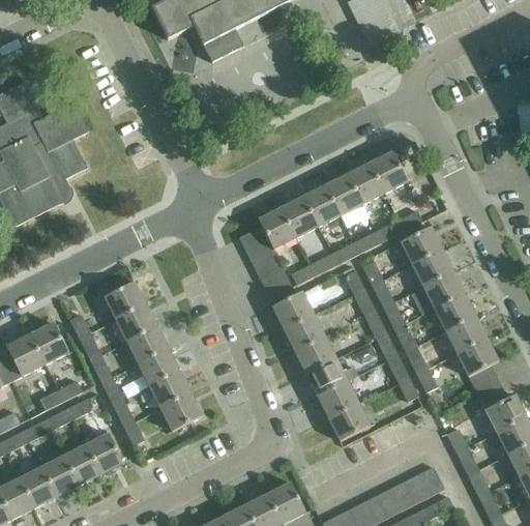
[(163,0),(151,6),(168,38),(194,25),(211,62),(243,46),(235,28),(290,0),(163,0)]
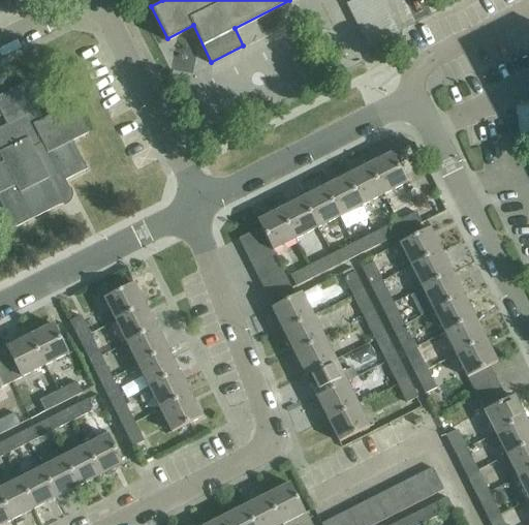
[(352,0),(372,44),(403,30),(390,0),(352,0)]
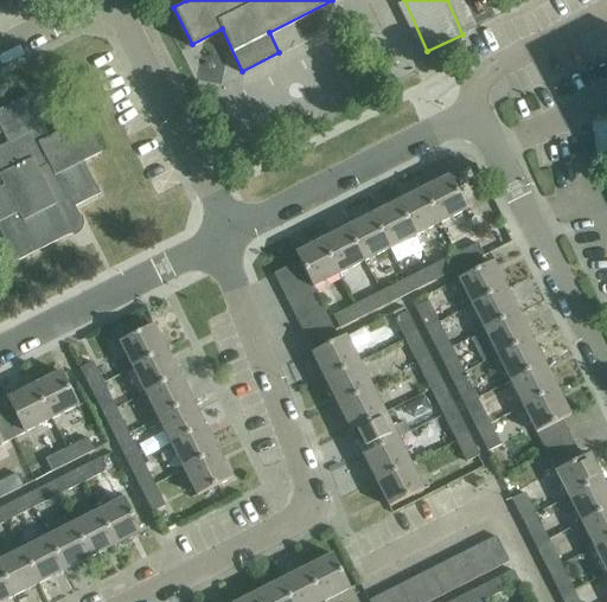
[(0,236),(0,241),(11,262),(71,231),(66,222),(78,215),(80,217),(81,216),(75,204),(100,191),(83,159),(101,149),(84,116),(49,134),(44,123),(45,122),(30,91),(0,106),(0,125),(7,140),(0,142),(0,229),(2,235),(0,236)]
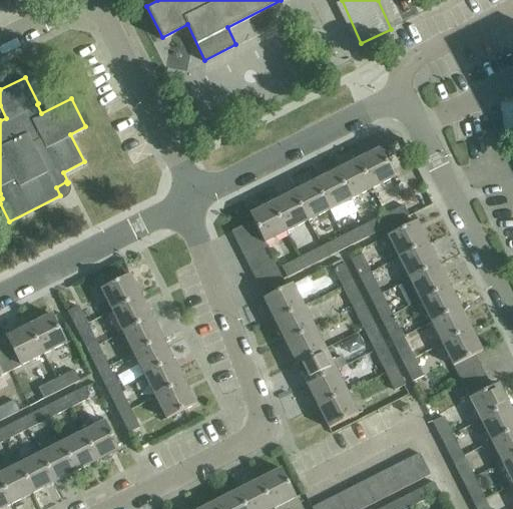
[(380,146),(357,157),(371,186),(394,174),(380,146)]
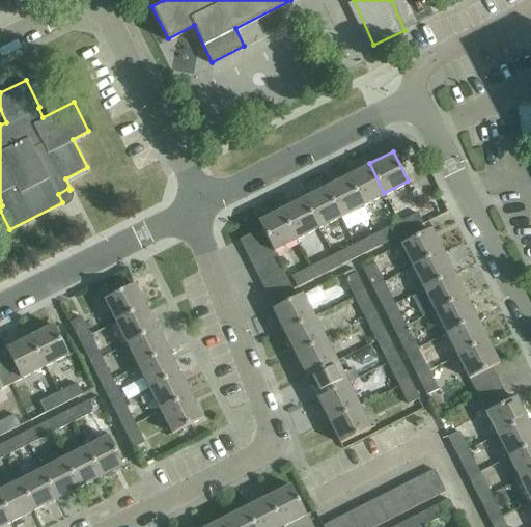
[(369,163),(346,174),(362,204),(384,193),(369,163)]
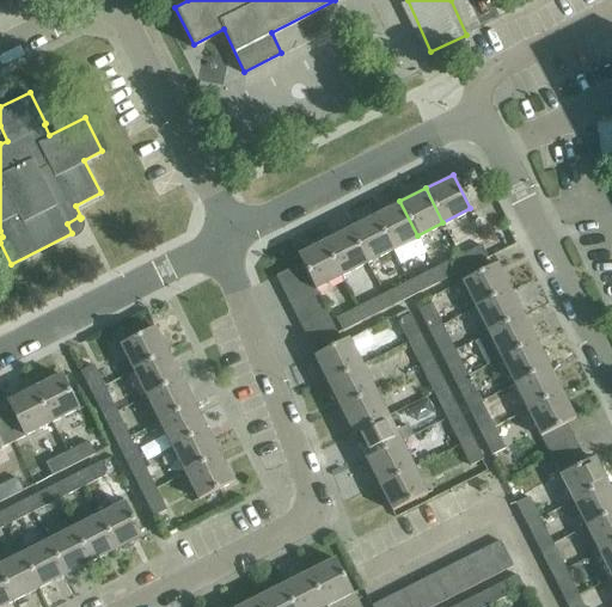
[(399,201),(375,213),(392,247),(417,235),(399,201)]
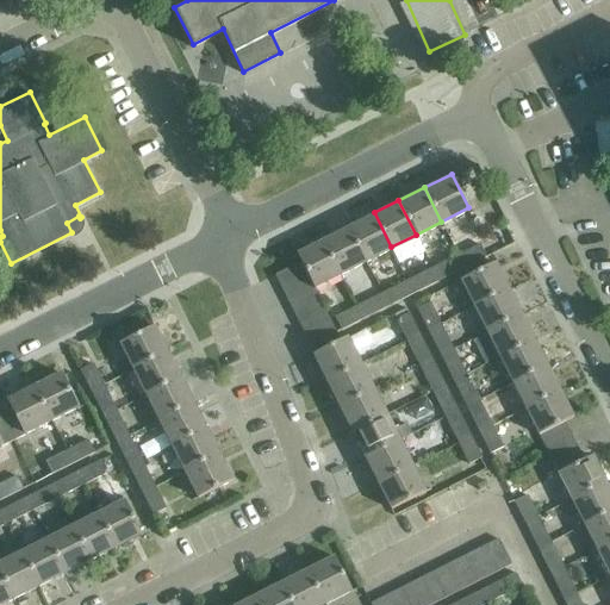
[(374,212),(349,225),(366,260),(391,247),(374,212)]
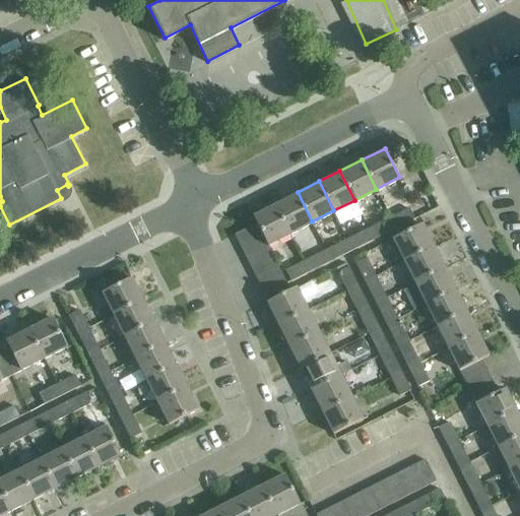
[(298,192),(275,203),(289,233),(312,221),(298,192)]
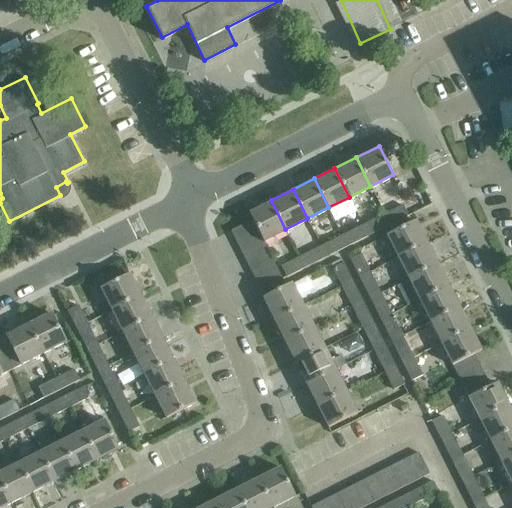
[(249,212),(252,218),(258,229),(263,240),(285,229),(271,200),(249,212)]
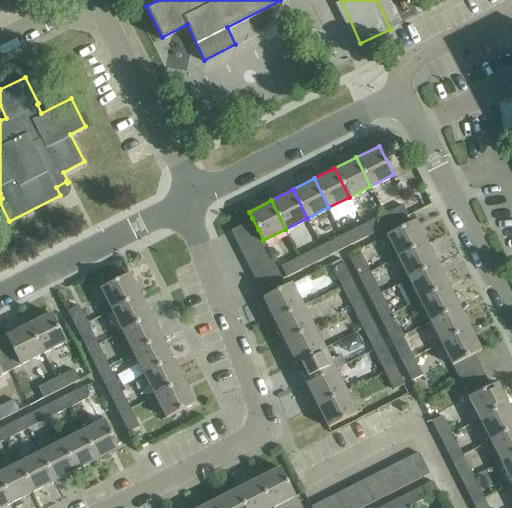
[(401,202),(383,211),(389,222),(407,213),(401,202)]
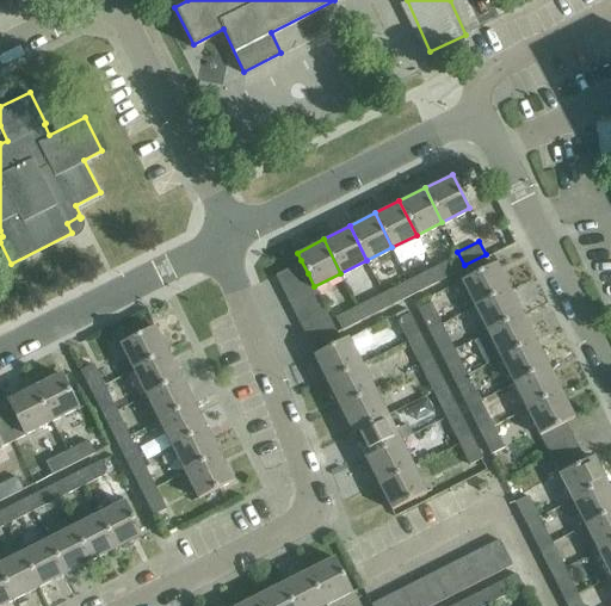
[(464,265),(457,252),(438,263),(444,274),(464,265)]
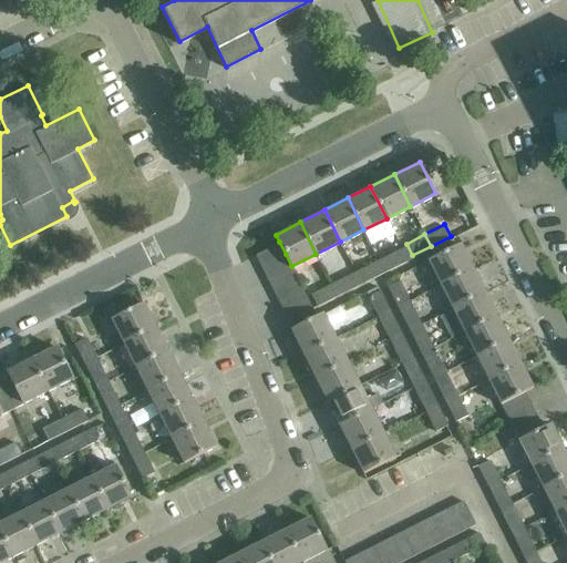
[(286,254),(279,242),(256,254),(263,266),(286,254)]
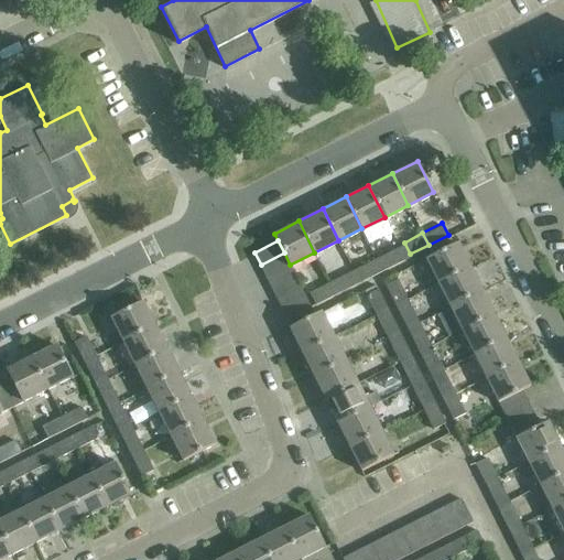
[(425,257),(437,282),(470,266),(457,241),(425,257)]
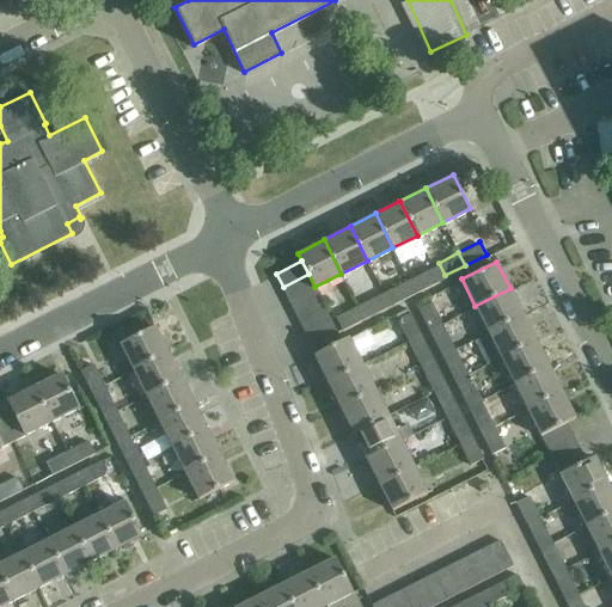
[(430,268),(409,279),(415,292),(438,280),(430,268)]
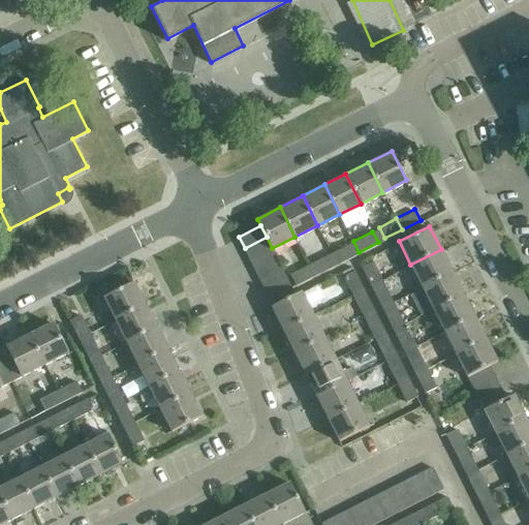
[(245,248),(250,259),(272,249),(272,248),(267,237),(245,248)]
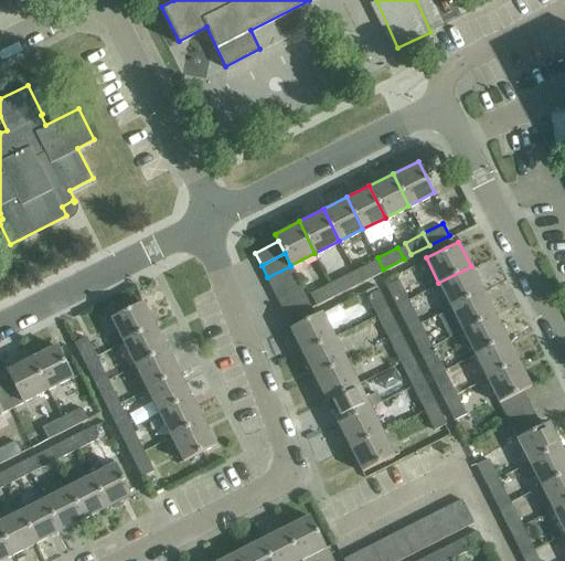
[(383,270),(377,257),(363,265),(369,276),(383,270)]
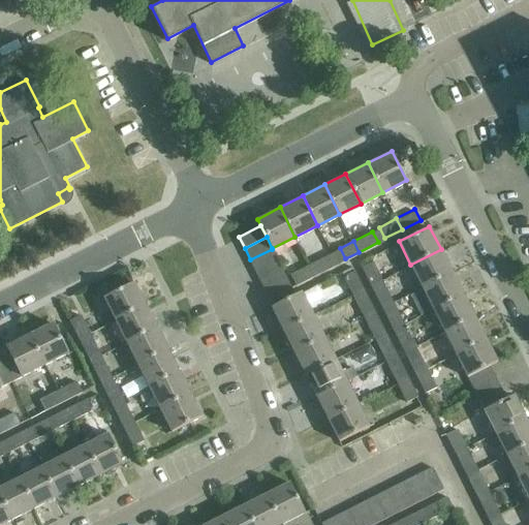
[(250,259),(256,271),(278,259),(272,249),(250,259)]
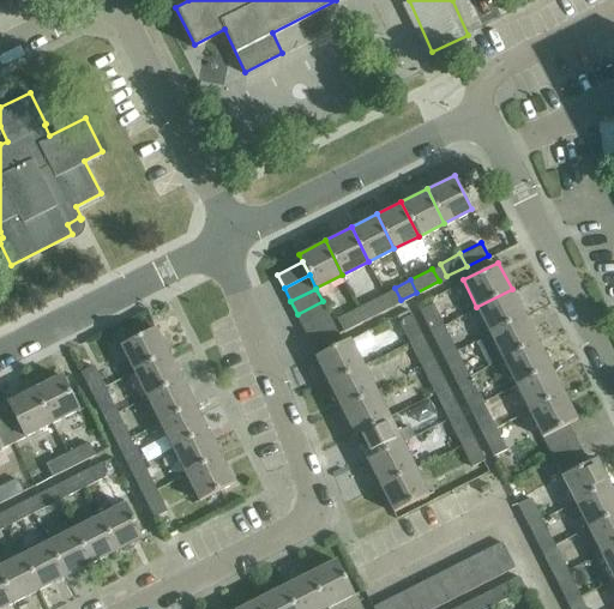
[(476,307),(489,332),(524,314),(512,289),(476,307)]
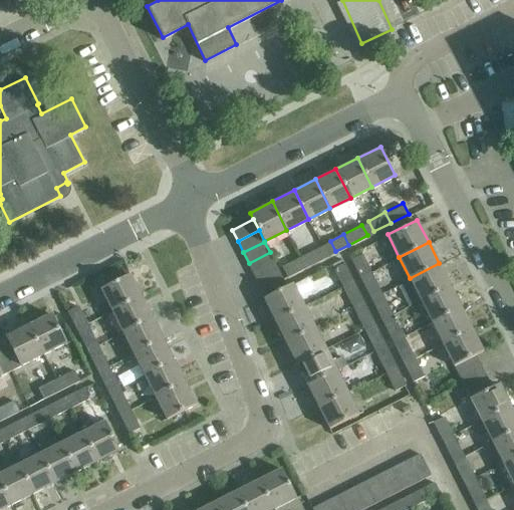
[(321,245),(300,256),(305,267),(327,256),(321,245)]
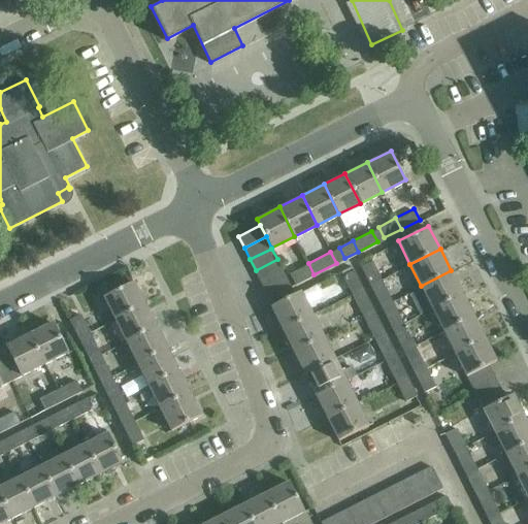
[(277,259),(256,270),(261,282),(283,270),(277,259)]
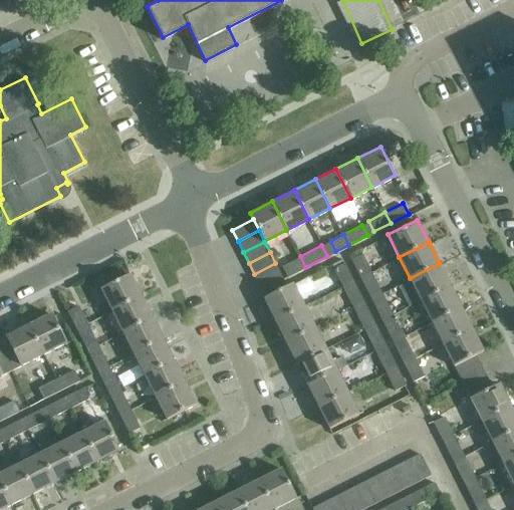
[(351,257),(360,276),(371,270),(362,252),(351,257)]
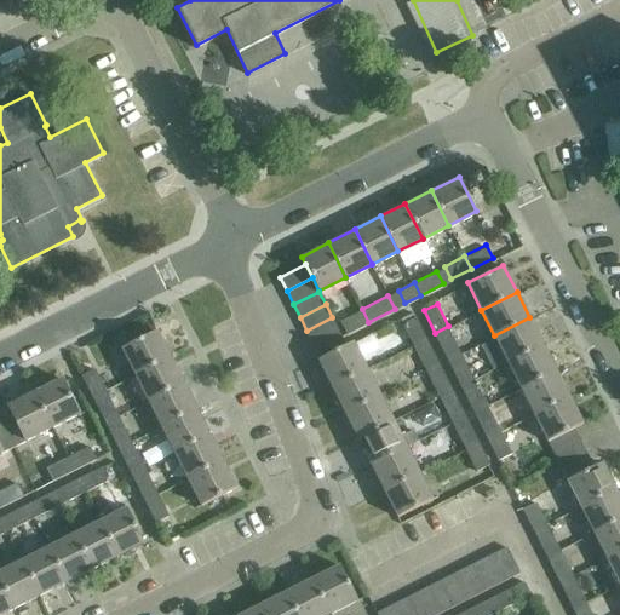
[(368,322),(362,309),(342,320),(348,332),(368,322)]
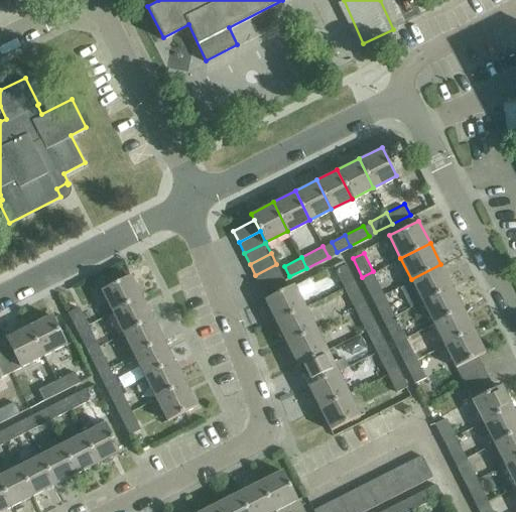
[(335,267),(345,286),(356,281),(346,262),(335,267)]
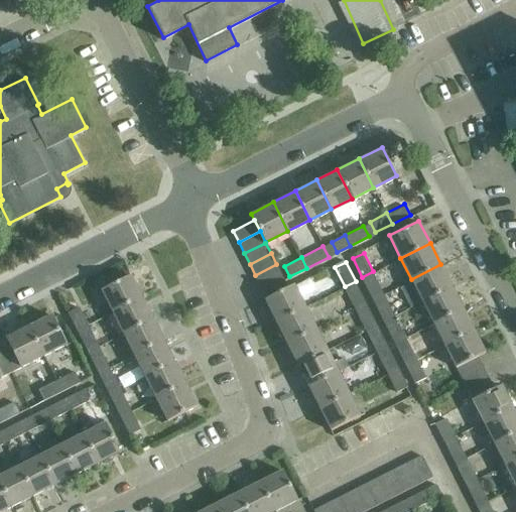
[(276,264),(255,275),(261,286),(282,275),(276,264)]
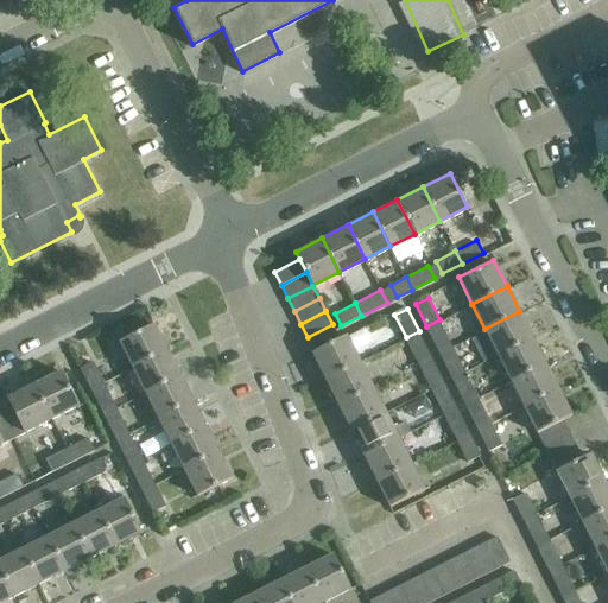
[(485,329),(498,354),(532,337),(519,311),(485,329)]
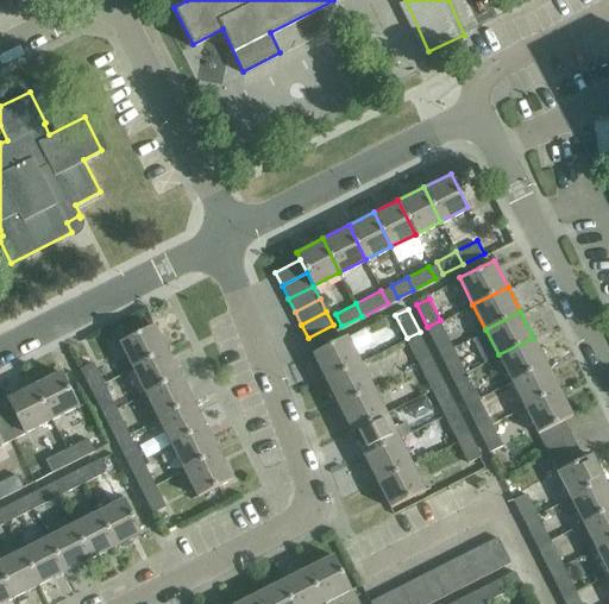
[(440,320),(427,327),(437,347),(451,341),(440,320)]
